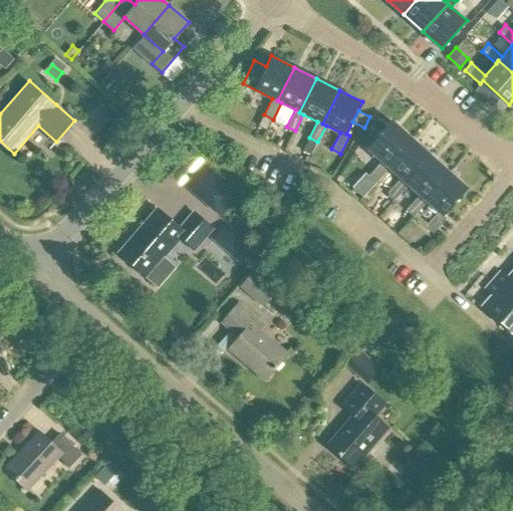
[(376,181),(389,168),(385,164),(410,137),(391,119),(382,130),(375,138),(366,148),(381,161),(369,175),(376,181)]
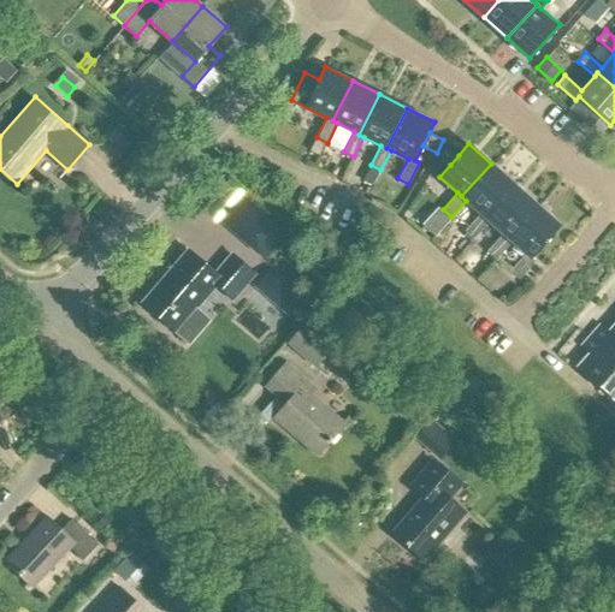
[(448,147),(439,156),(450,165),(459,155),(448,147)]
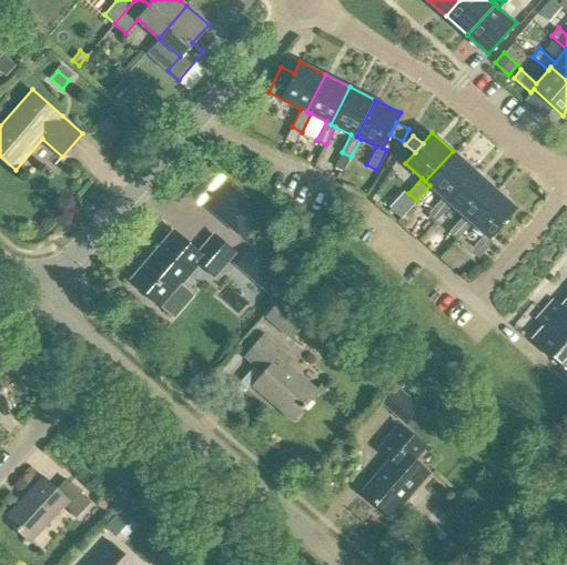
[(443,197),(428,212),(437,219),(451,204),(446,200),(474,170),(453,151),(425,181),(429,185),(443,197)]
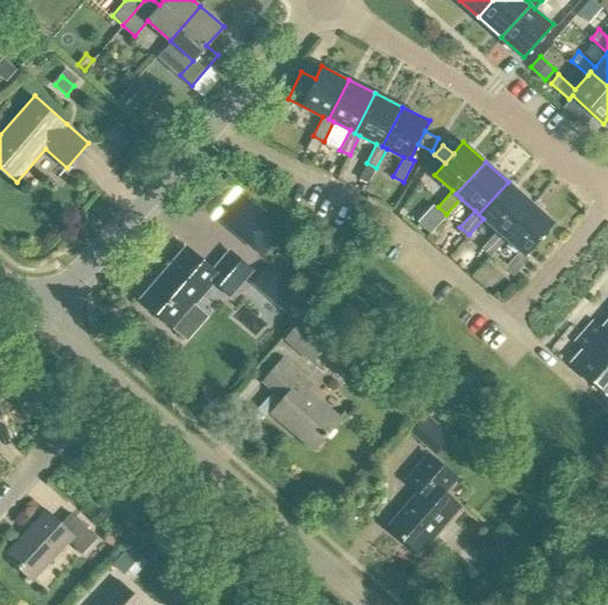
[(367,163),(359,176),(370,182),(376,168),(367,163)]
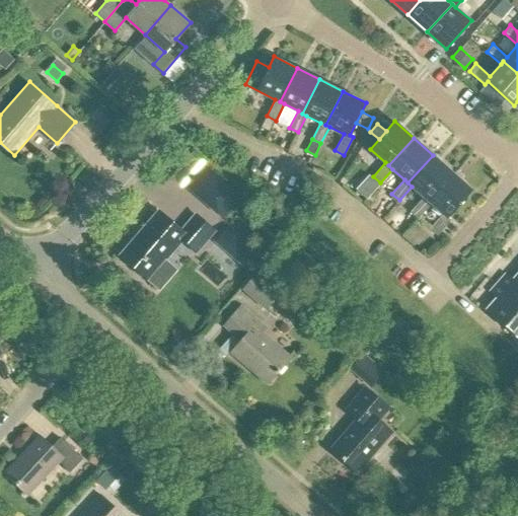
[(418,217),(431,203),(427,200),(452,172),(433,155),(408,182),(412,187),(423,197),(411,211),(418,217)]
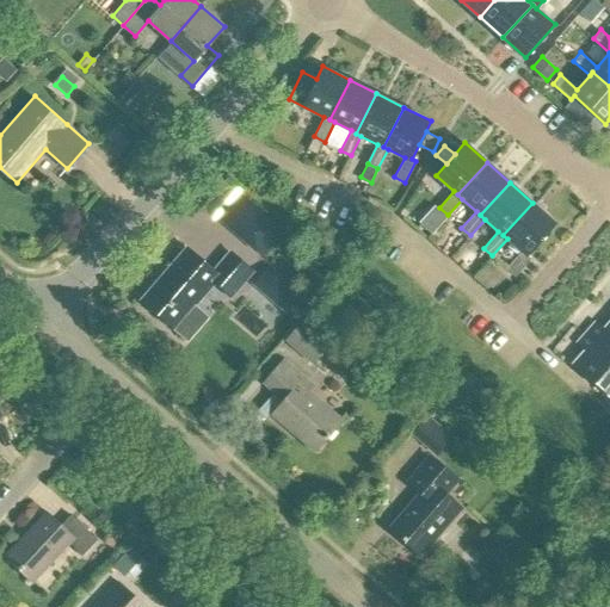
[(220,216),(264,253),(284,230),(240,193),(220,216)]
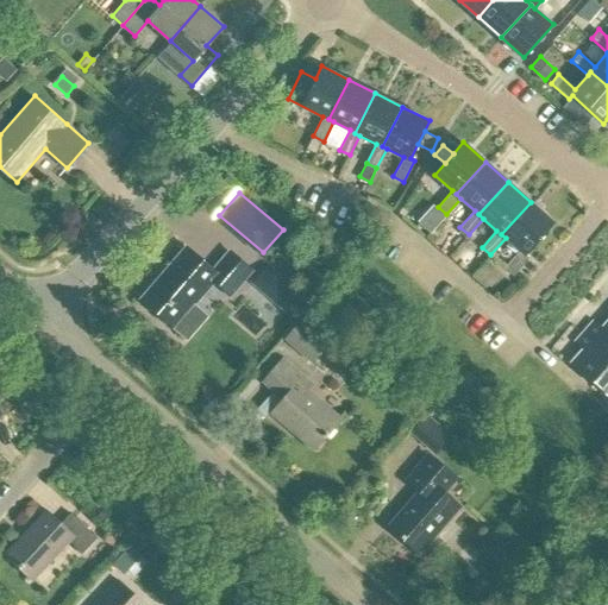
[(501,234),(506,238),(519,251),(505,266),(513,275),(528,257),(526,253),(553,222),(531,202),(501,234)]
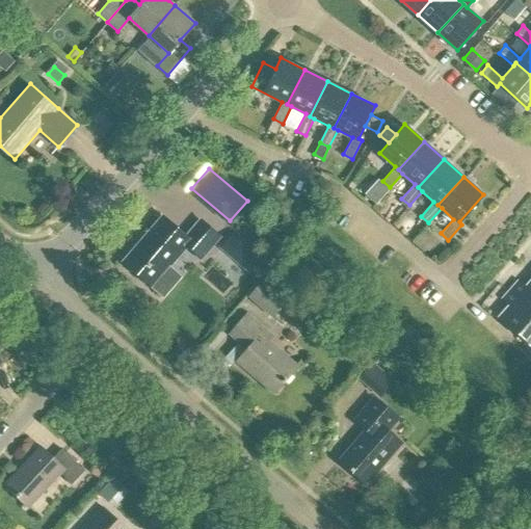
[(372,185),(366,193),(376,203),(382,195),(382,194),(375,188),(372,185)]
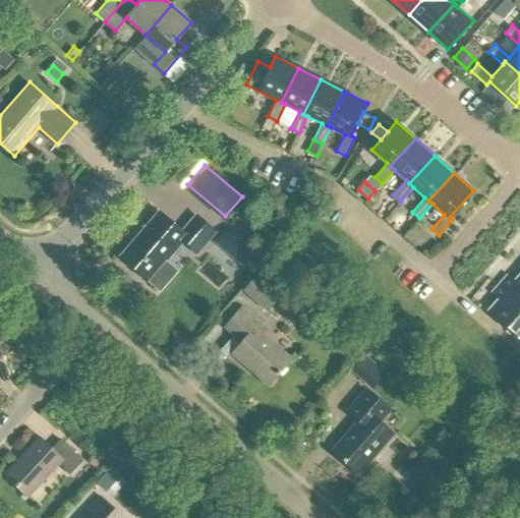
[(182,230),(159,211),(120,255),(149,279),(182,240),(196,251),(215,230),(196,214),(182,230)]
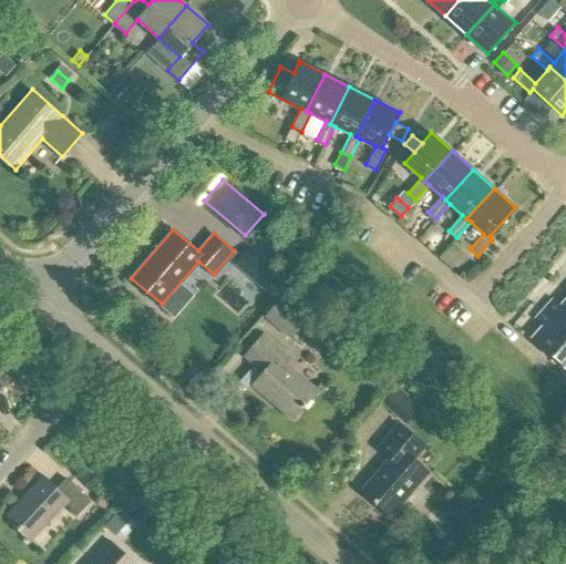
[(285,291),(266,316),(290,336),(310,314),(285,291)]
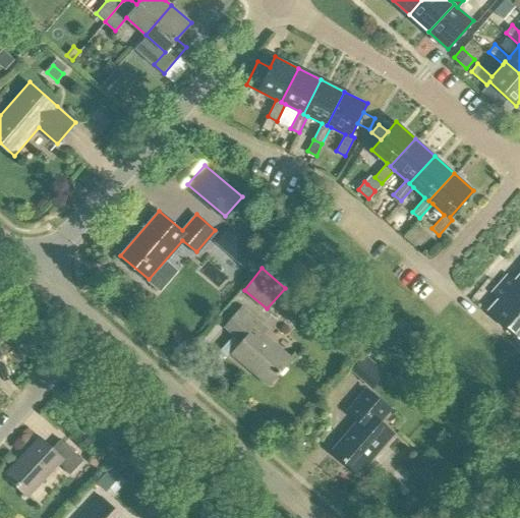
[(508,274),(500,283),(519,300),(519,273),(514,280),(508,274)]
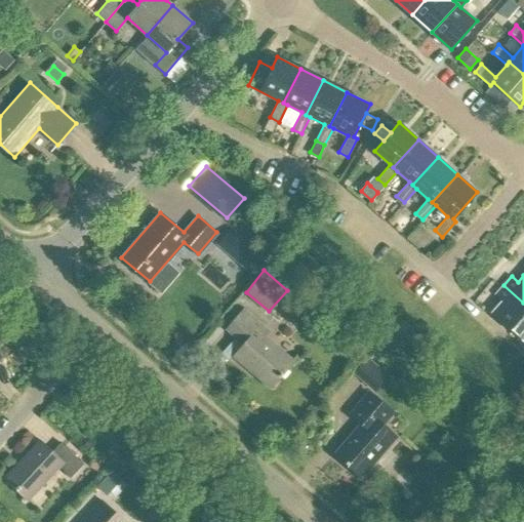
[(523,303),(504,285),(495,294),(502,299),(491,313),(520,338),(523,334),(523,303)]
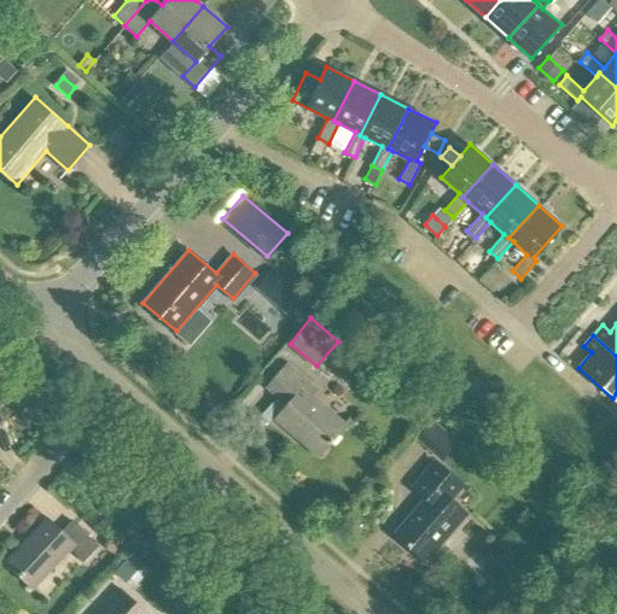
[(315,389),(286,363),(267,385),(287,403),(275,416),(319,454),(345,425),(310,395),(315,389)]
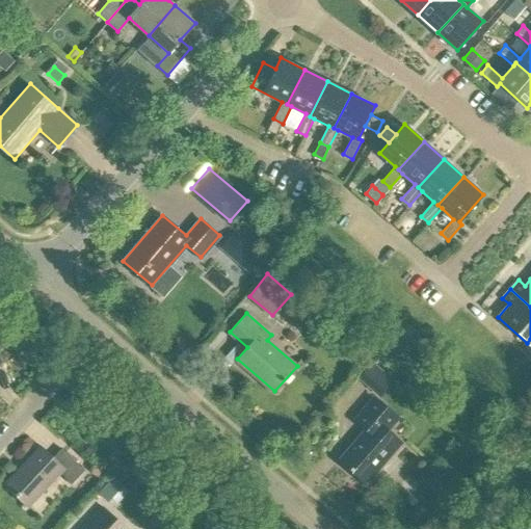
[(369,364),(357,377),(370,388),(381,374),(385,371),(372,361),(369,364)]
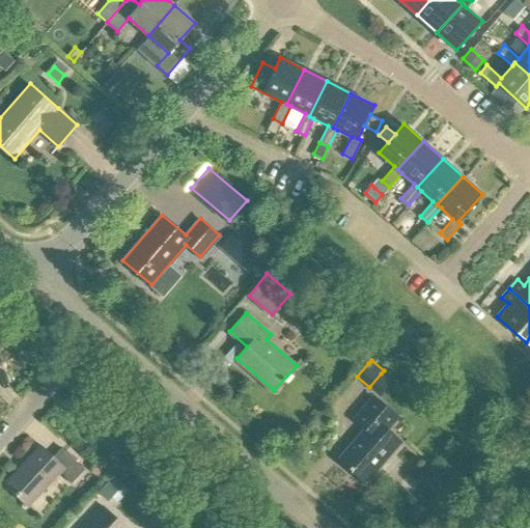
[(397,417),(373,395),(354,417),(365,427),(338,459),(364,481),(400,441),(387,428),(397,417)]
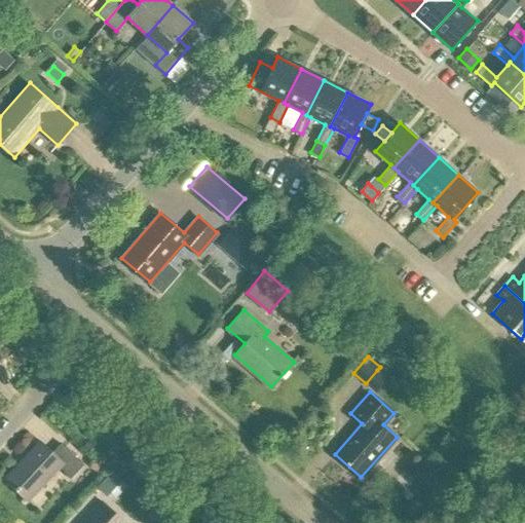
[(52,452),(41,441),(6,479),(28,500),(60,465),(72,477),(85,463),(62,442),(52,452)]
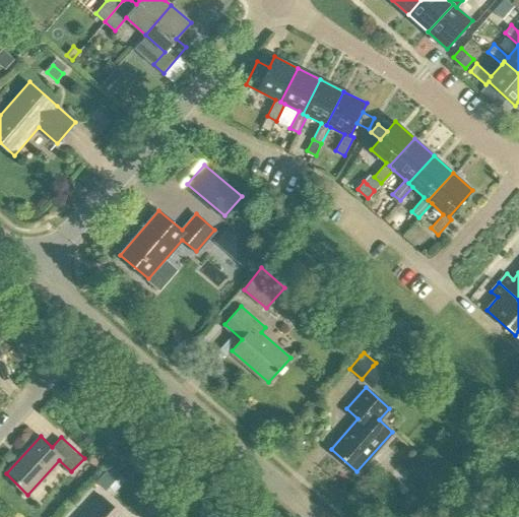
[(107,469),(96,480),(106,490),(110,486),(116,491),(121,486),(127,479),(112,465),(107,469)]
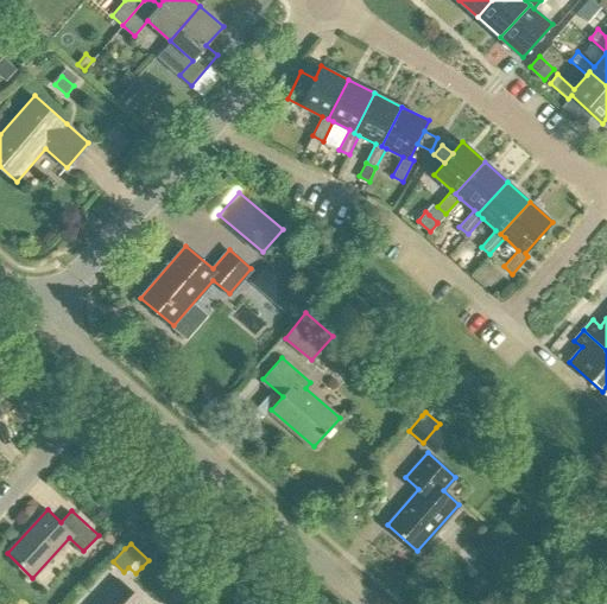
[(138,596),(119,578),(93,603),(137,603),(133,601),(138,596)]
